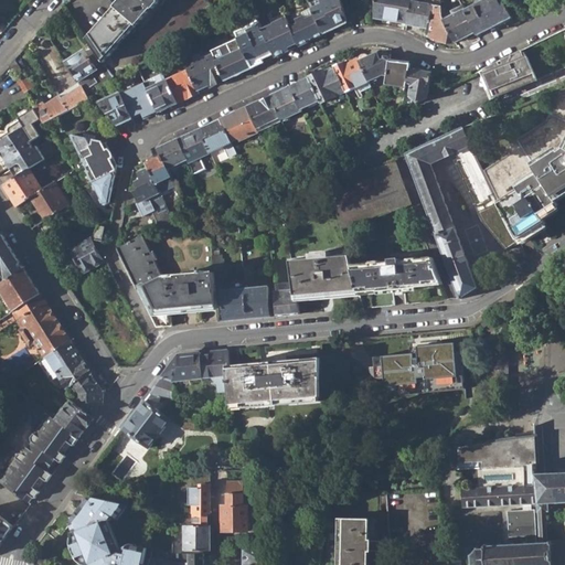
[(94,52),(103,63),(151,8),(152,9),(158,2),(158,0),(120,0),(86,40),(94,52)]
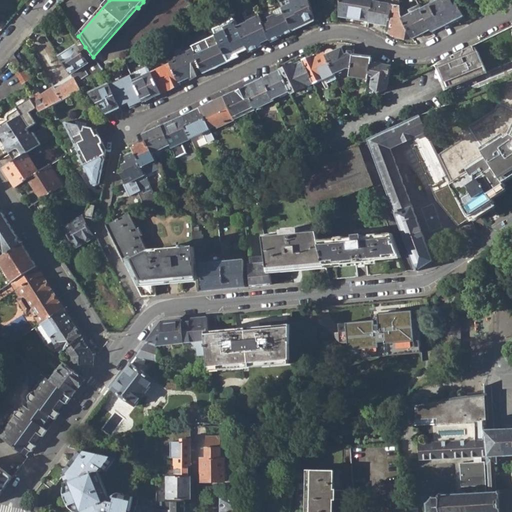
[(184,0),(129,39),(137,49),(139,48),(196,7),(187,0),(184,0)]
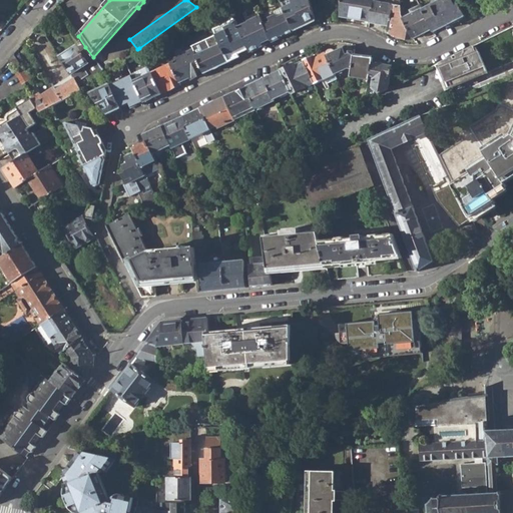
[(286,13),(294,30),(316,20),(309,0),(286,0),(281,2),(286,13)]
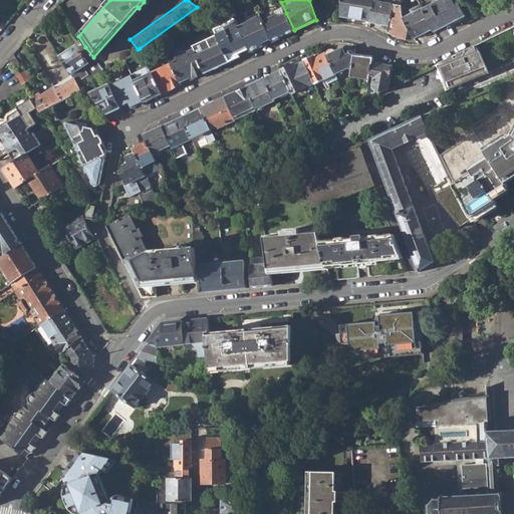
[(340,0),(339,15),(370,20),(373,1),(372,0),(340,0)]
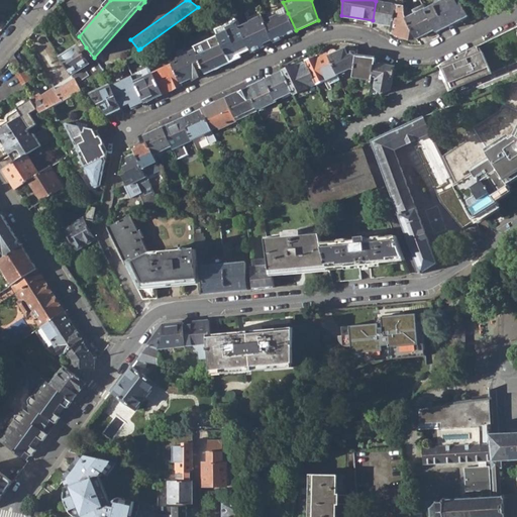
[(372,22),(392,25),(395,5),(396,0),(388,0),(388,3),(378,2),(376,1),(373,20),(372,22)]
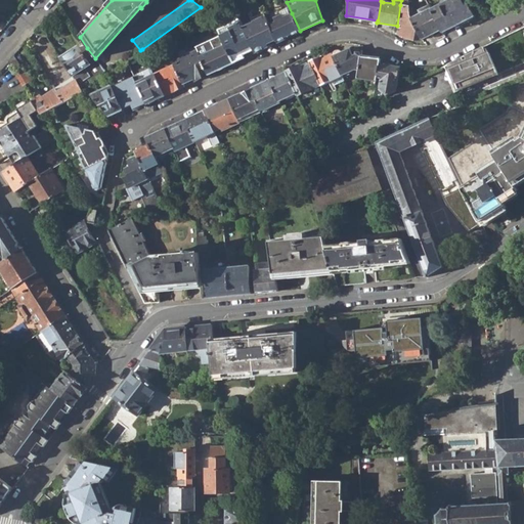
[(441,29),(442,32),(473,15),(465,0),(448,0),(431,9),(441,29)]
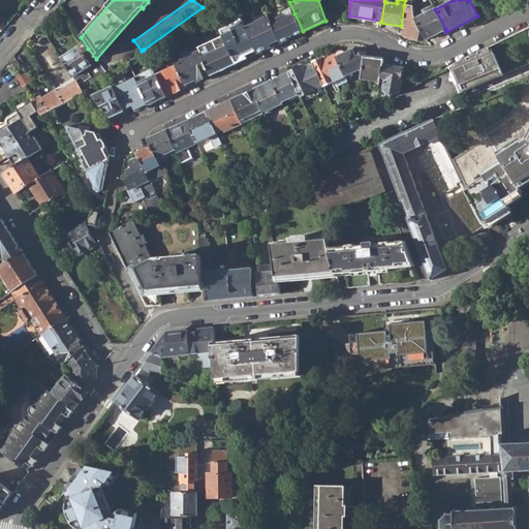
[(423,9),(425,13),(435,8),(432,4),(423,9)]
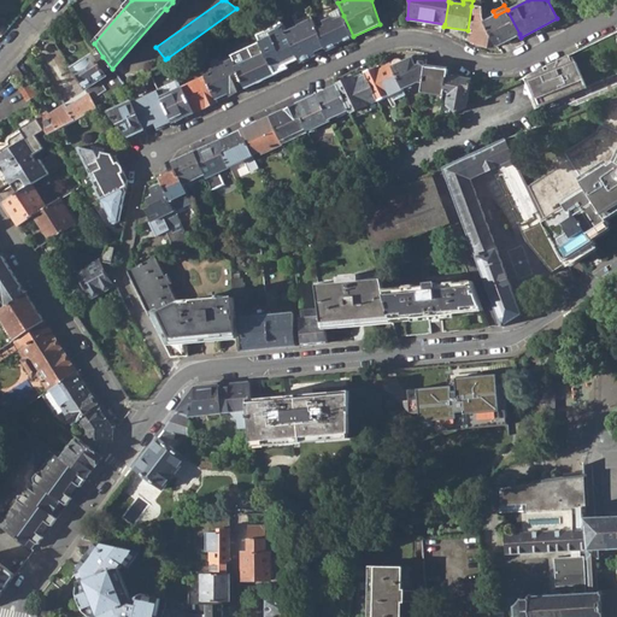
[(486,21),(482,9),(471,6),(468,30),(466,39),(489,47),(497,46),(486,21)]
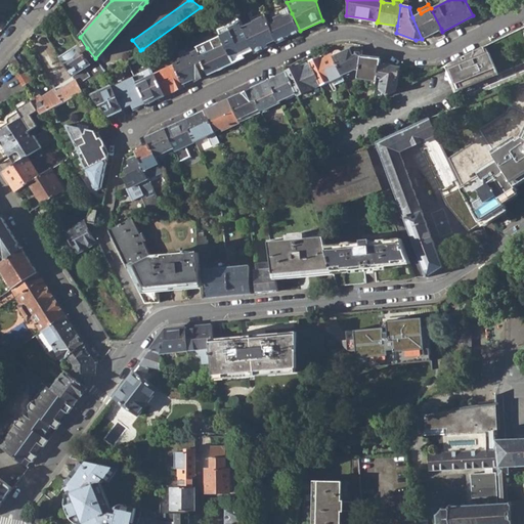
[(421,13),(412,17),(422,39),(441,29),(431,9),(431,8),(421,13)]
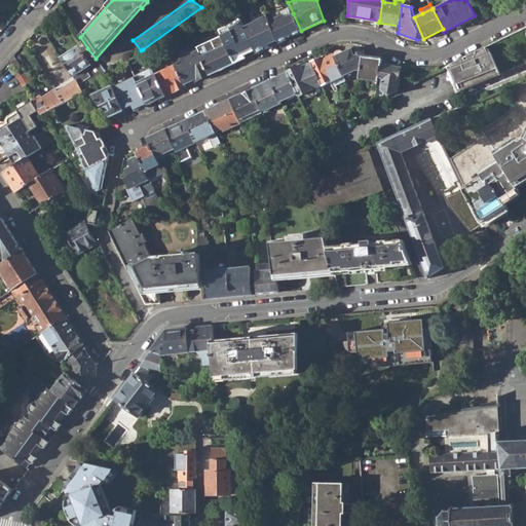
[(277,21),(269,25),(276,39),(278,42),(301,31),(293,13),(285,17),(283,14),(275,17),(277,21)]
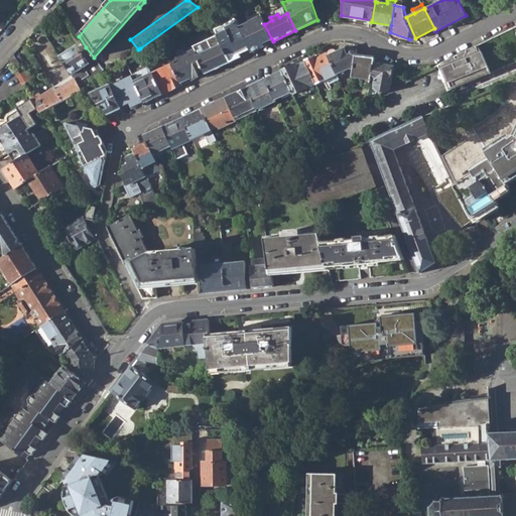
[(261,16),(240,26),(250,49),(251,51),(264,45),(263,42),(271,38),(264,24),(261,16)]
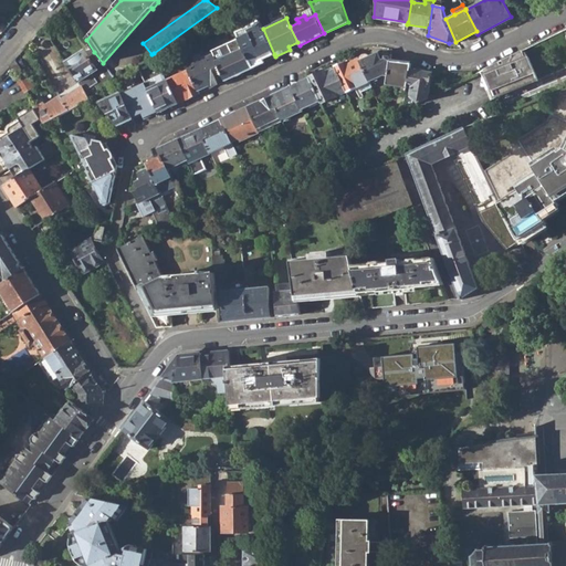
[(236,30),(238,35),(248,31),(247,29),(260,22),(259,19),(236,30)]
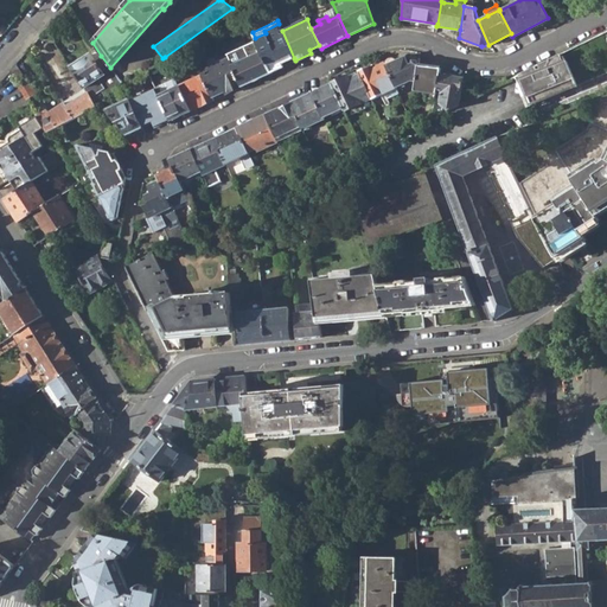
[(282,31),(279,24),(264,31),(266,33),(255,38),(261,50),(270,72),(283,66),(282,63),(294,58),(282,31)]
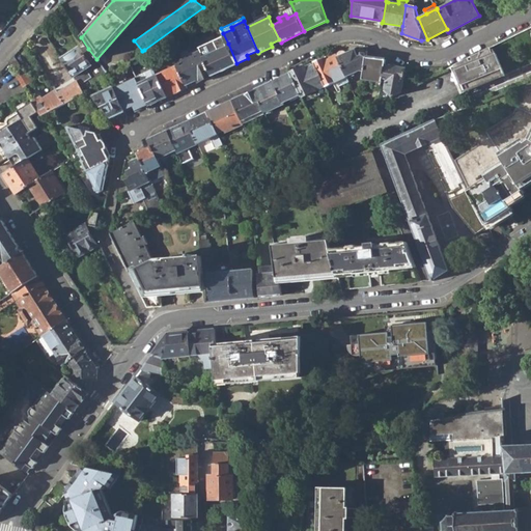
[(202,56),(211,76),(236,63),(228,44),(202,56)]
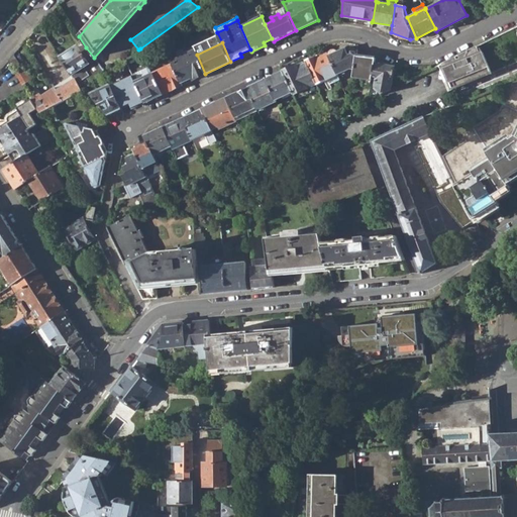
[(74,79),(77,85),(85,79),(89,85),(104,74),(94,58),(87,63),(80,52),(76,45),(59,58),(70,73),(74,79)]
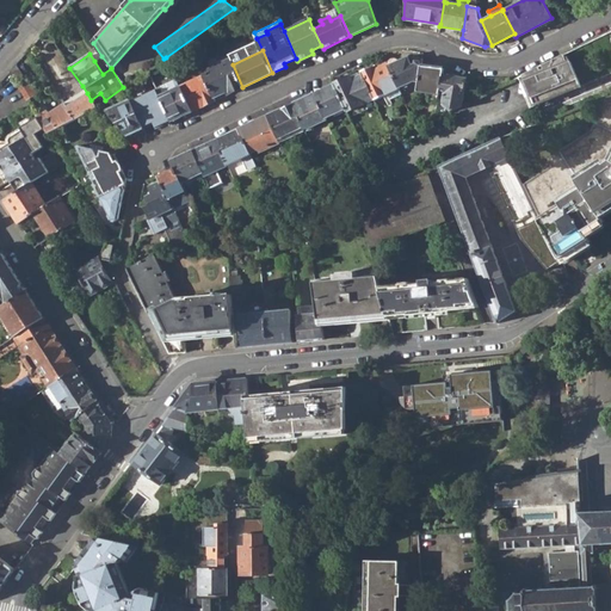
[(102,56),(94,61),(103,74),(111,68),(102,56)]
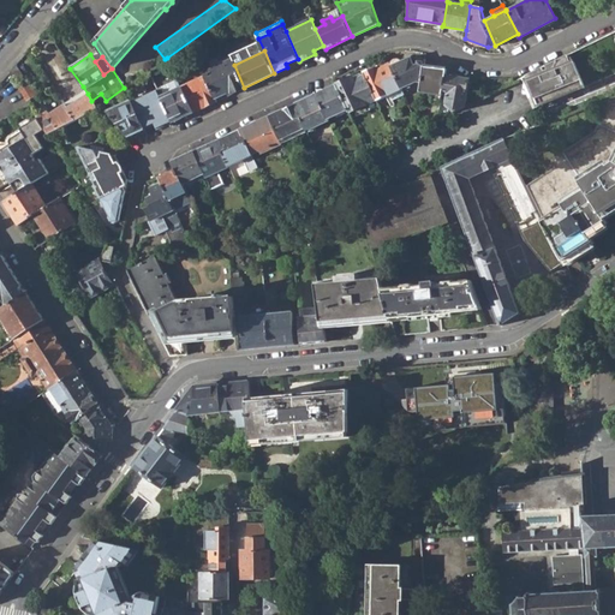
[(389,66),(401,89),(422,79),(424,65),(425,63),(418,61),(418,63),(415,64),(411,57),(401,60),(398,59),(396,59),(394,60),(393,64),(389,66)]
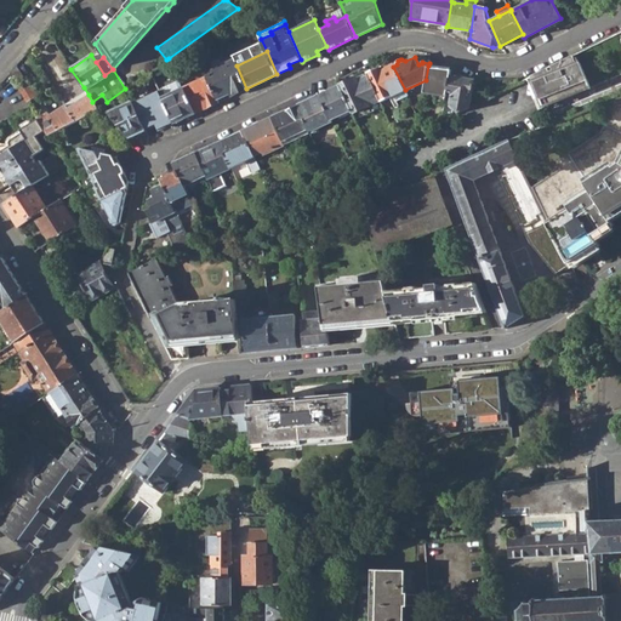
[(540,108),(584,90),(570,57),(528,78),(540,108)]
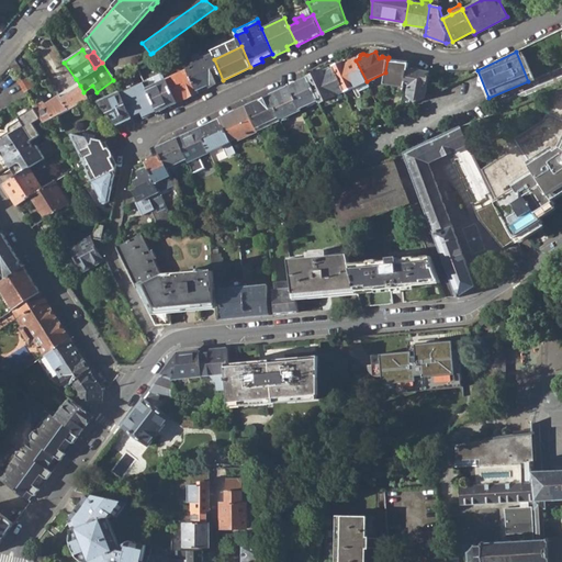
[(186,68),(195,90),(208,83),(209,87),(223,80),(214,59),(211,53),(184,66),(186,68)]
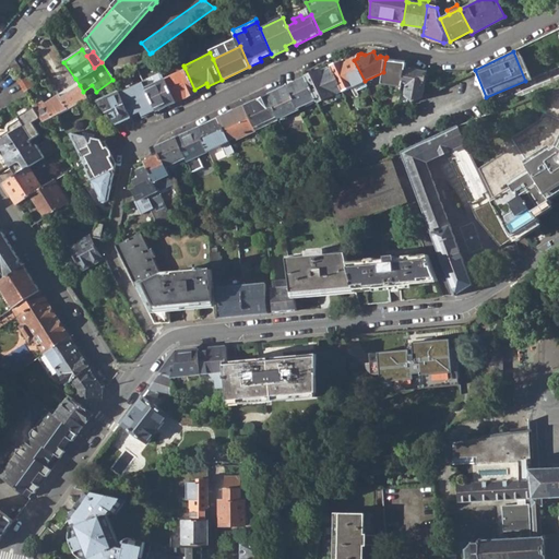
[(341,91),(342,92),(354,86),(356,92),(367,86),(365,81),(354,60),(351,52),(339,59),(336,56),(326,60),(329,62),(341,91)]
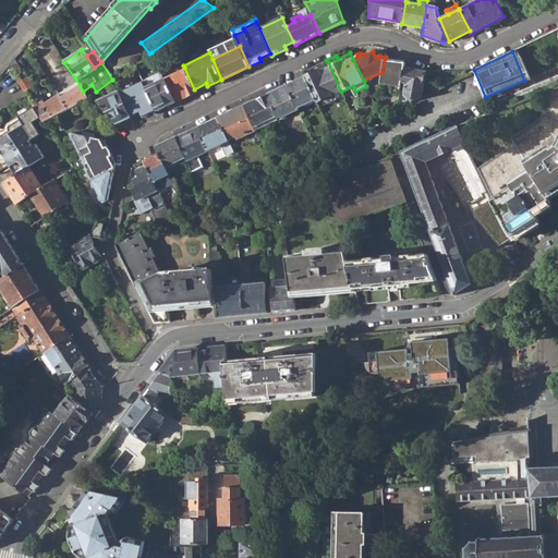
[(5,65),(12,75),(15,75),(22,69),(13,57),(5,65)]
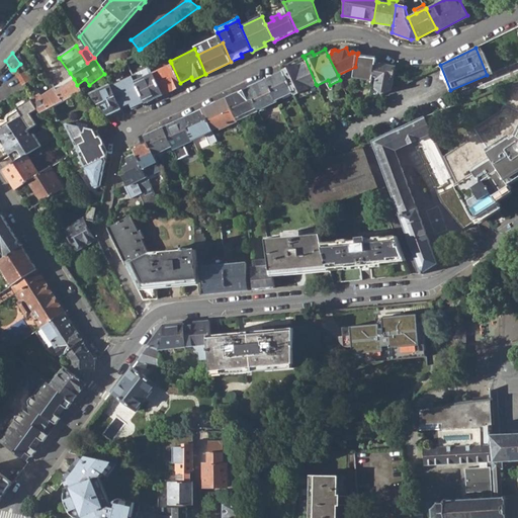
[(32,58),(46,76),(49,74),(46,70),(48,69),(37,55),(32,58)]
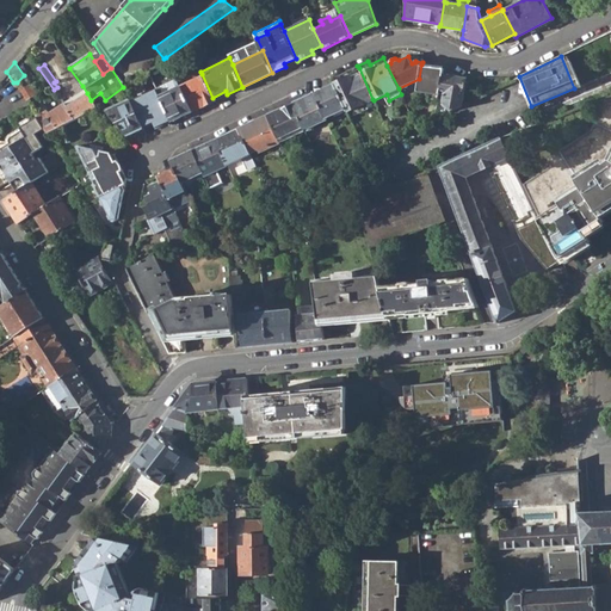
[(418,92),(439,94),(439,93),(443,73),(443,68),(421,65),(419,79),(418,92)]
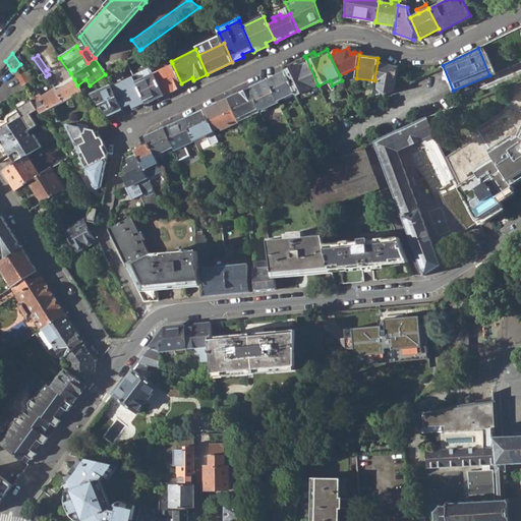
[(293,92),(295,95),(317,84),(306,58),(295,63),(294,60),(282,66),(284,70),(293,92)]
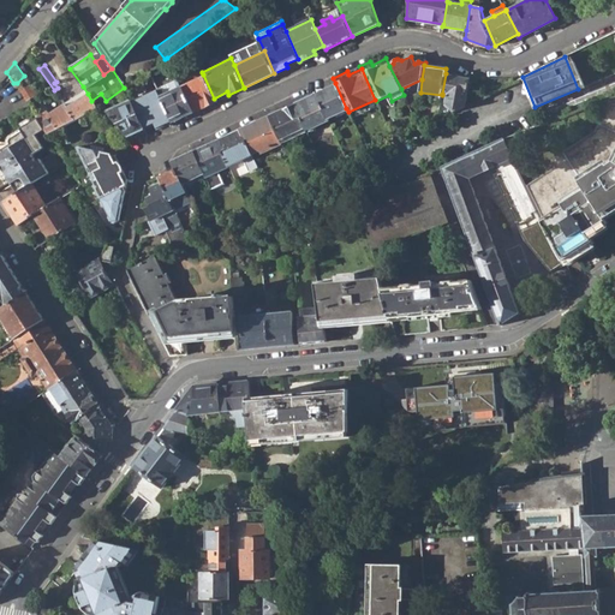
[(446,103),(453,111),(465,105),(469,78),(446,73),(442,94),(447,95),(446,103)]
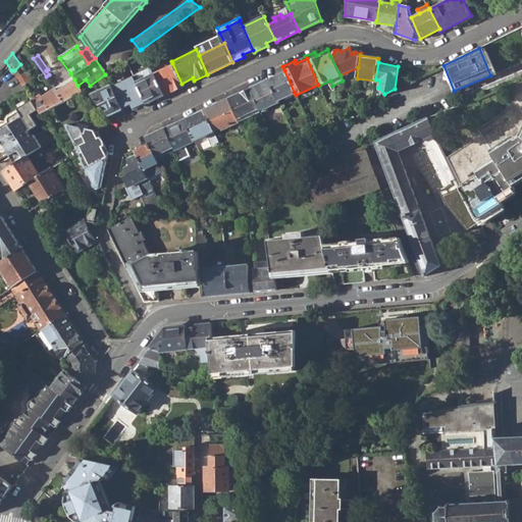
[(153,73),(163,95),(183,87),(181,84),(172,63),(153,73)]
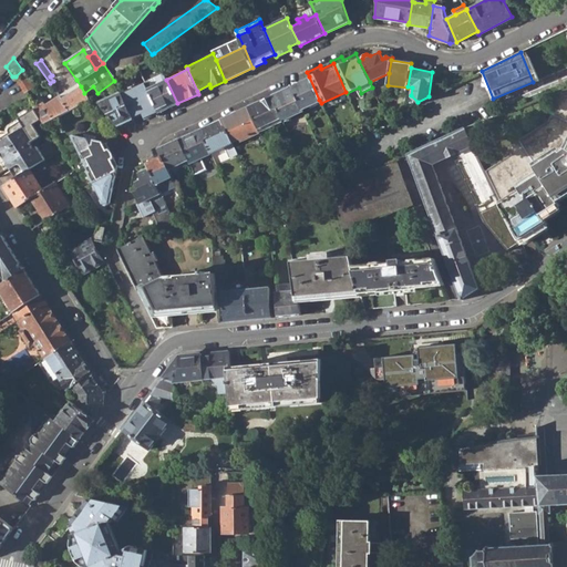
[(163,72),(144,81),(144,82),(145,83),(147,89),(166,80),(163,72)]
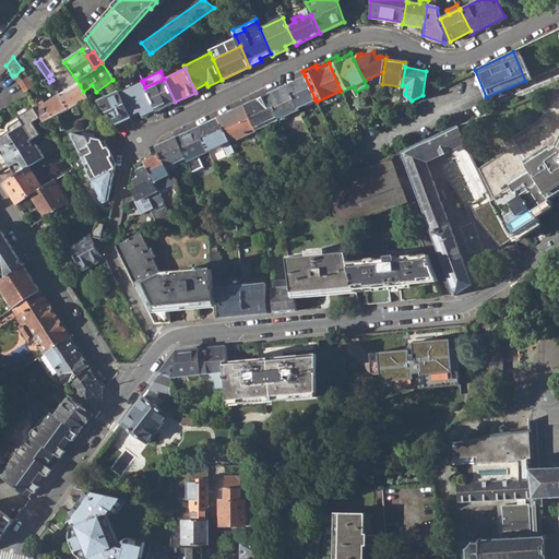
[(28,79),(15,75),(12,75),(23,92),(34,84),(33,82),(28,79)]
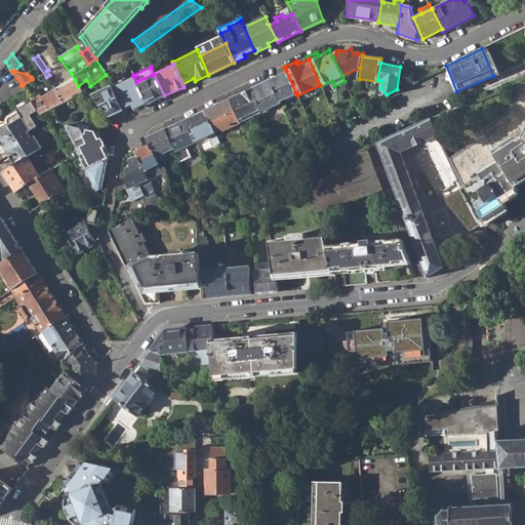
[(269,79),(279,101),(295,92),(286,71),(269,79)]
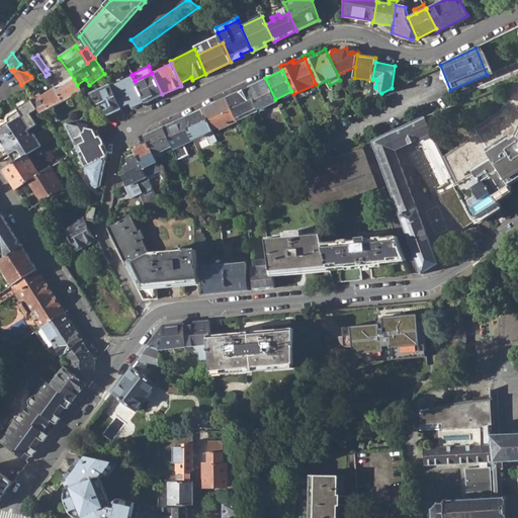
[(54,87),(56,90),(74,79),(70,73),(52,86),(54,87)]
